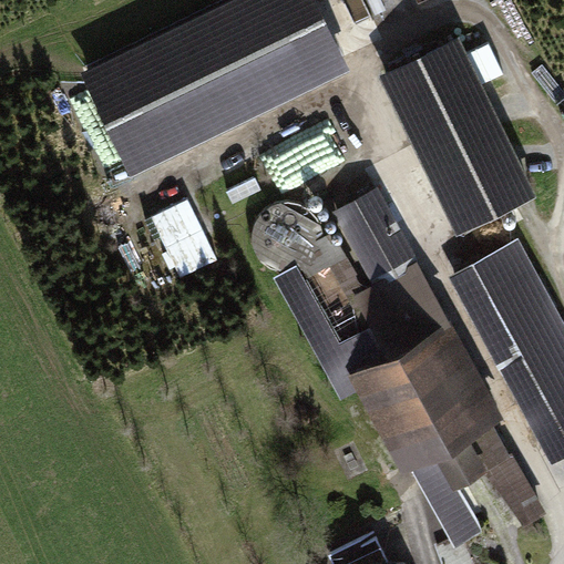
[(121,171),(349,80),(331,36),(419,0),(215,0),(75,57),(121,171)]
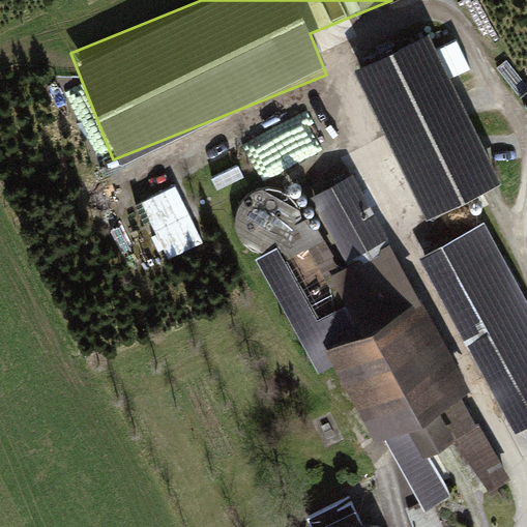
[(430,36),(355,71),(426,220),(499,185),(430,36)]
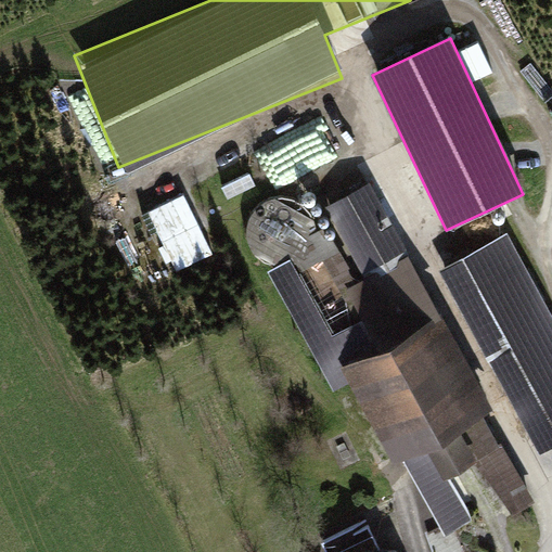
[(369,184),(326,207),(364,280),(344,291),(352,307),(326,321),(345,357),(436,310),(369,184)]
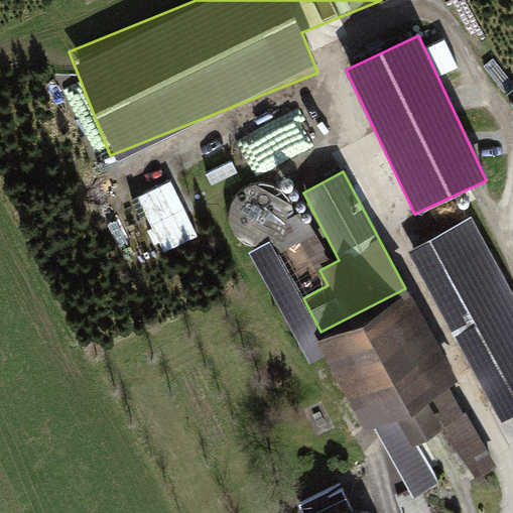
[(131,201),(160,255),(198,235),(169,180),(131,201)]
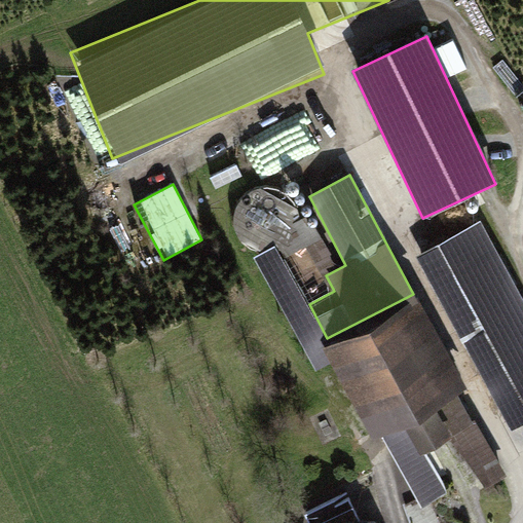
[(226,221),(263,255),(294,221),(257,187),(226,221)]
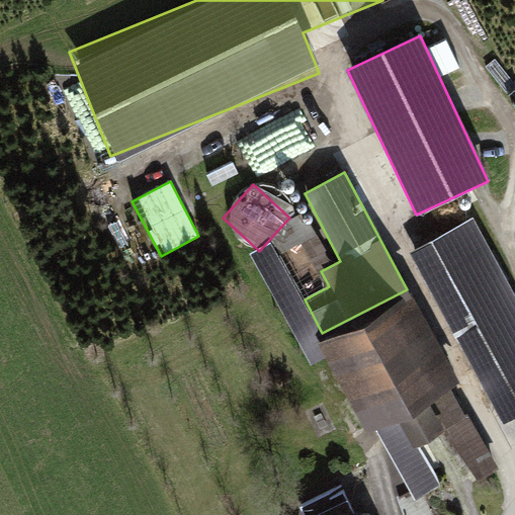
[(514,306),(473,226),(410,258),(453,340),(478,327),(514,398),(514,306)]
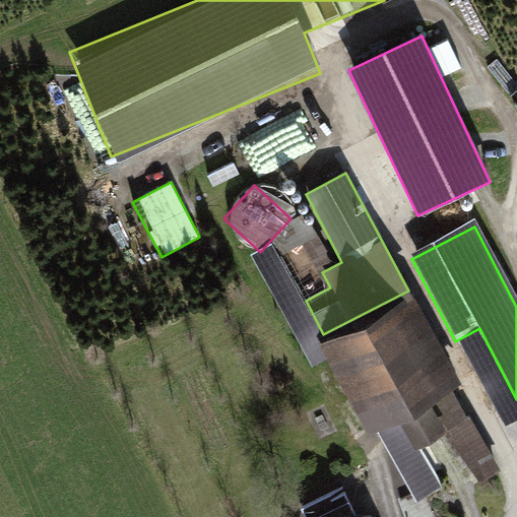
[(297,303),(323,291),(303,245),(276,256),(297,303)]
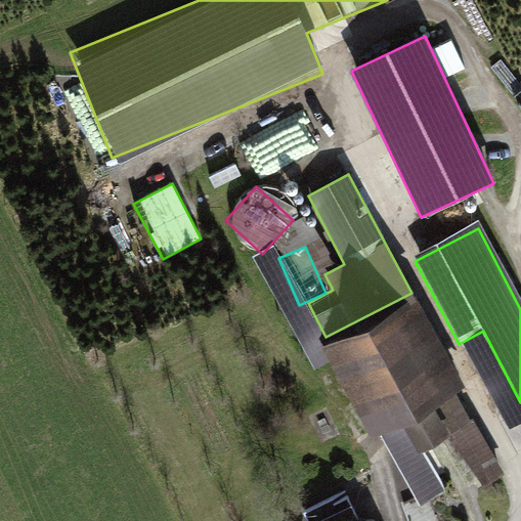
[(417,302),(323,347),(370,441),(406,423),(419,447),(449,432),(437,406),(462,394),(417,302)]
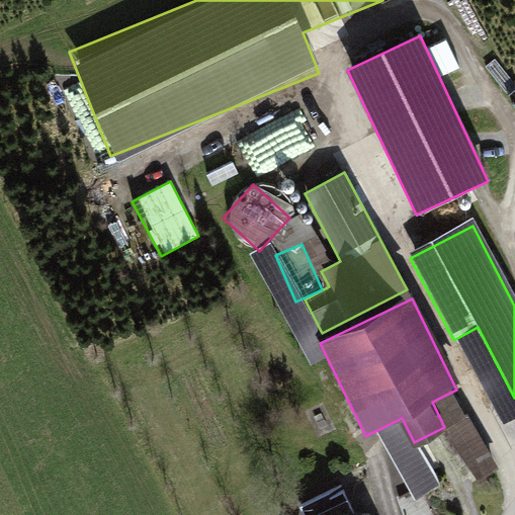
[(465,418),(428,439),(457,491),(495,469),(465,418)]
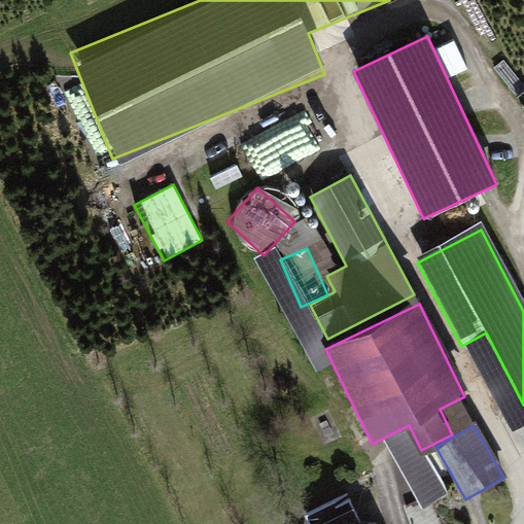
[(360,523),(354,511),(329,523),(360,523)]
